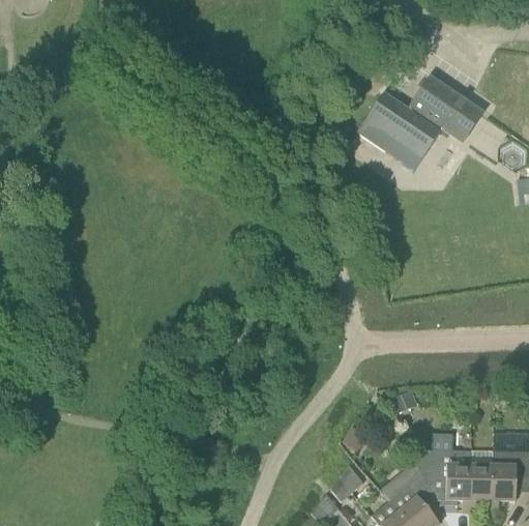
[(464,140),(482,114),(430,78),(410,105),(411,106),(408,110),(383,93),(365,120),(422,158),(444,126),(464,140)]
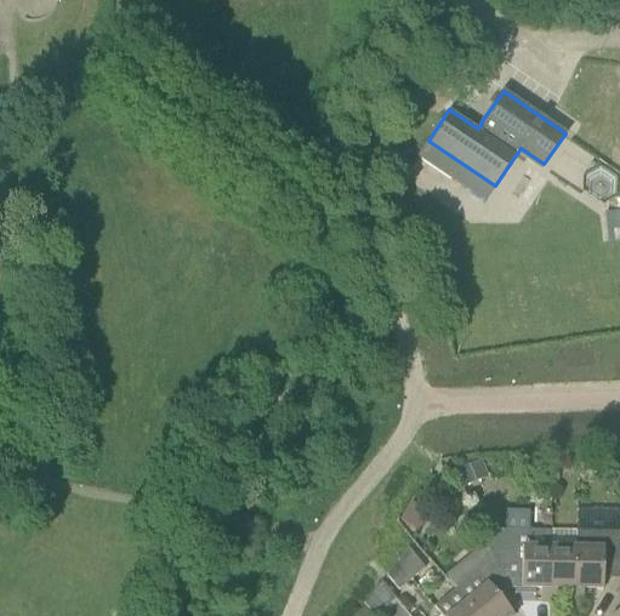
[(464,485),(481,478),(473,460),(456,467),(464,485)]
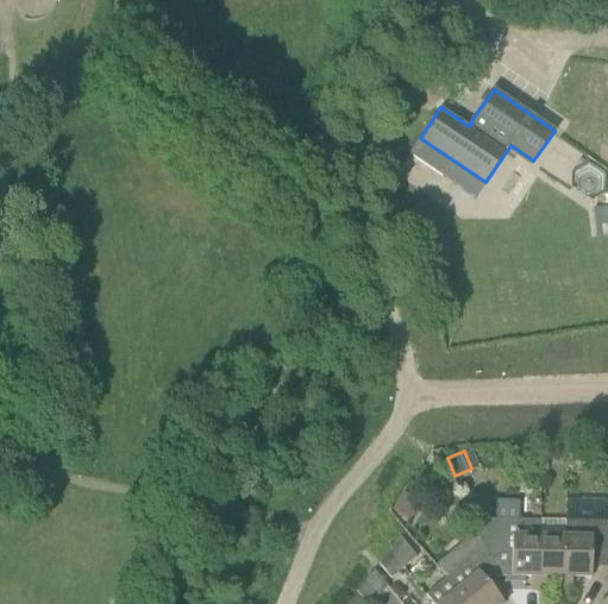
[(409,517),(421,499),(406,489),(394,507),(409,517)]
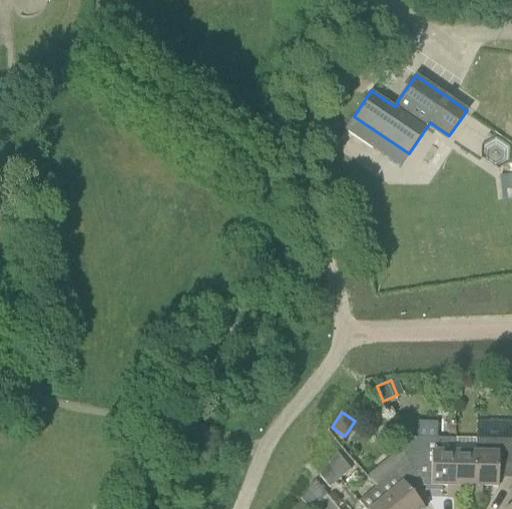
[(408,459),(422,484),(446,484),(446,495),(454,495),(455,451),(456,451),(456,436),(418,436),(402,446),(409,459),(408,459)]
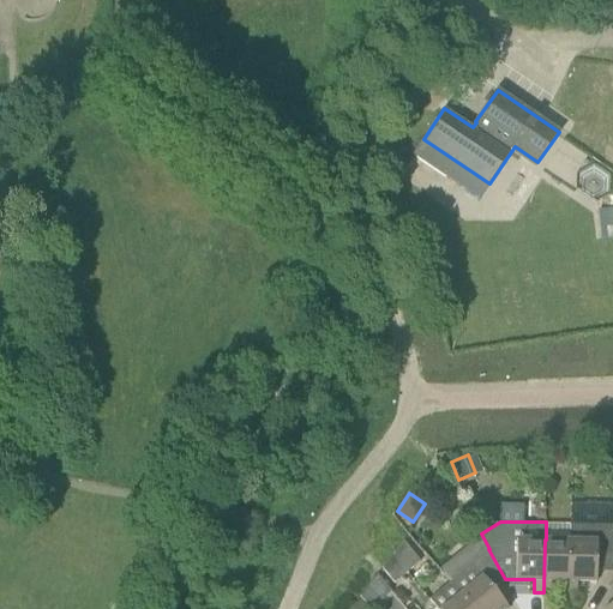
[(612,523),(572,523),(571,540),(570,540),(570,580),(570,592),(577,592),(578,580),(598,580),(598,568),(612,568),(612,523)]
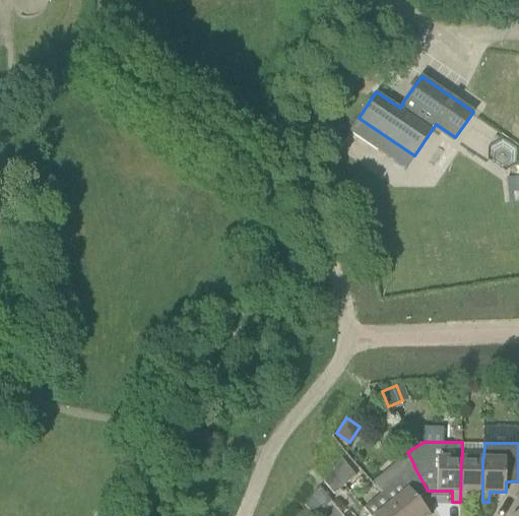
[(333,468),(345,484),(358,473),(342,456),(333,468)]
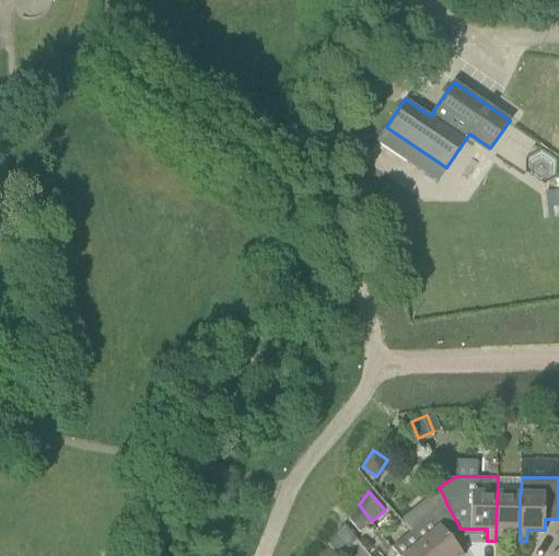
[(496,541),(503,541),(503,529),(520,530),(520,493),(498,493),(497,493),(496,541)]
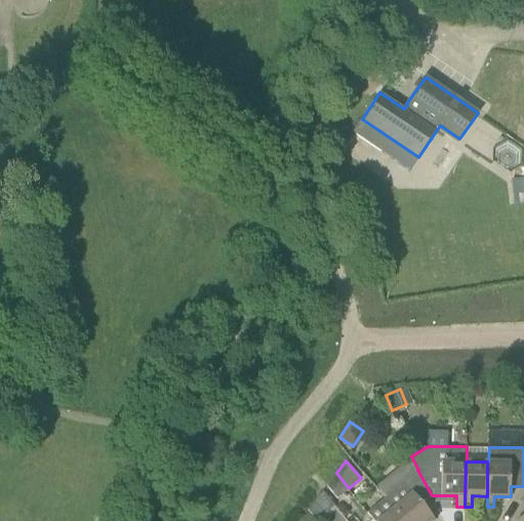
[(421,503),(431,495),(432,495),(417,470),(387,496),(406,520),(433,520),(435,519),(421,503)]
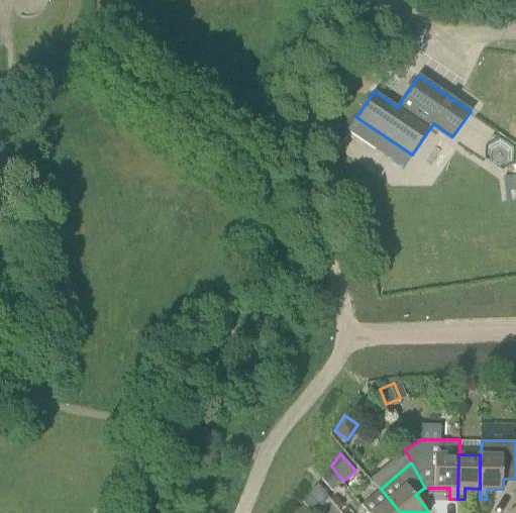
[(323,476),(334,489),(343,481),(331,466),(323,476)]
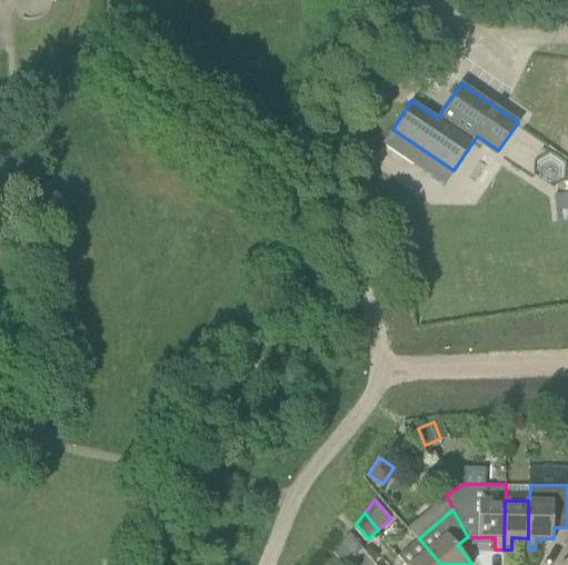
[(344,563),(364,546),(350,531),(345,536),(334,552),(336,553),(344,563)]
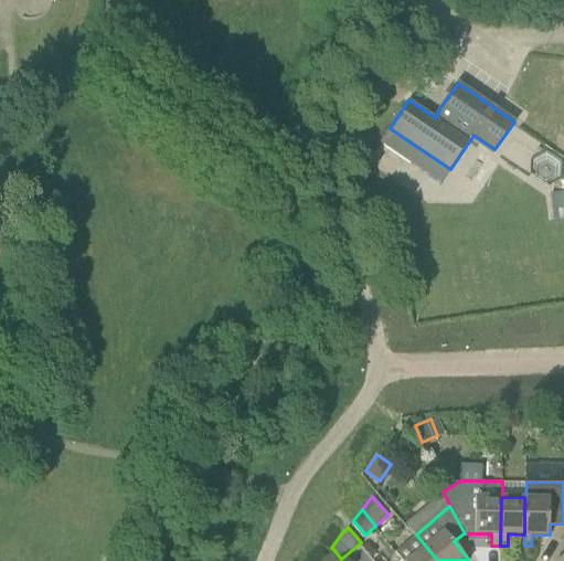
[(437,560),(416,535),(397,551),(405,560),(437,560)]
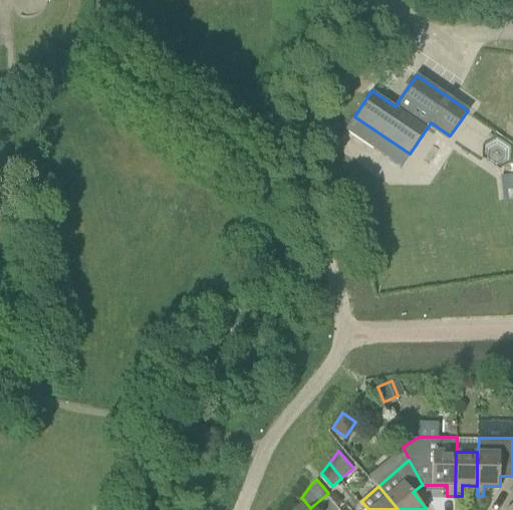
[(311,509),(310,508),(303,499),(298,504),(290,509),(311,509)]
